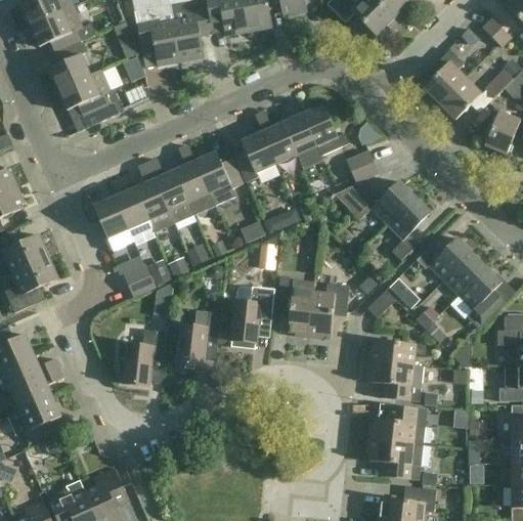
[(19,4),(29,26),(73,6),(70,0),(29,0),(19,4)]
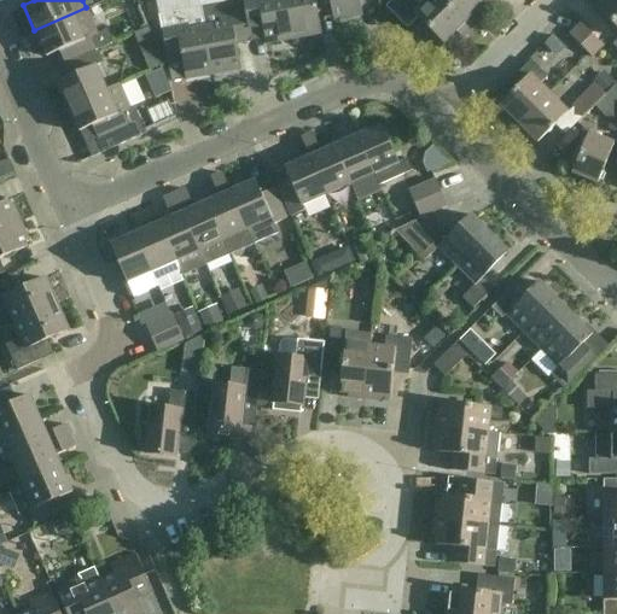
[(217,0),(199,4),(213,72),(240,66),(236,41),(250,39),(245,18),(244,9),(242,0),(217,0)]
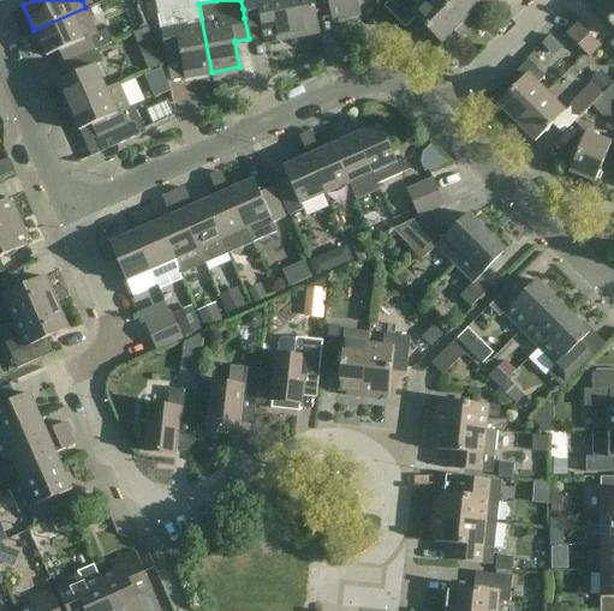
[(240,0),(243,9),(244,18),(258,16),(263,42),(291,36),(284,0),(240,0)]
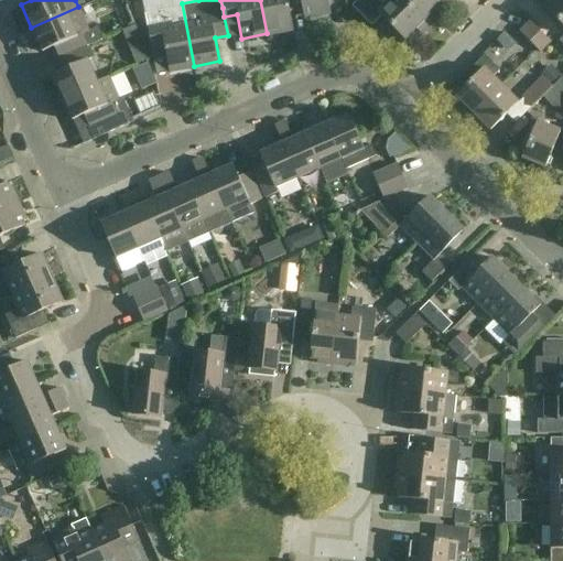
[(260,0),(267,33),(292,29),(288,6),(301,2),(300,0),(260,0)]
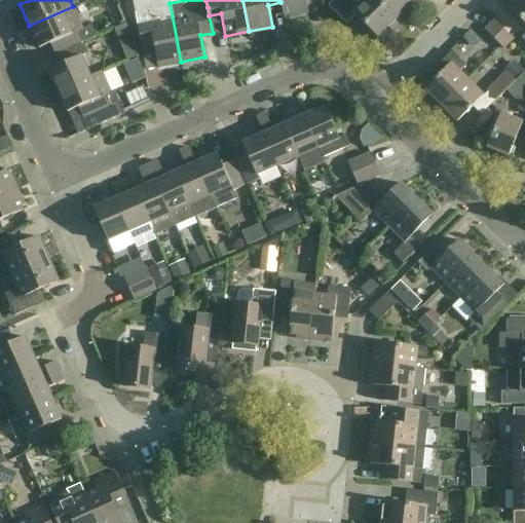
[(279,0),(280,2),(283,15),(307,11),(305,0),(279,0)]
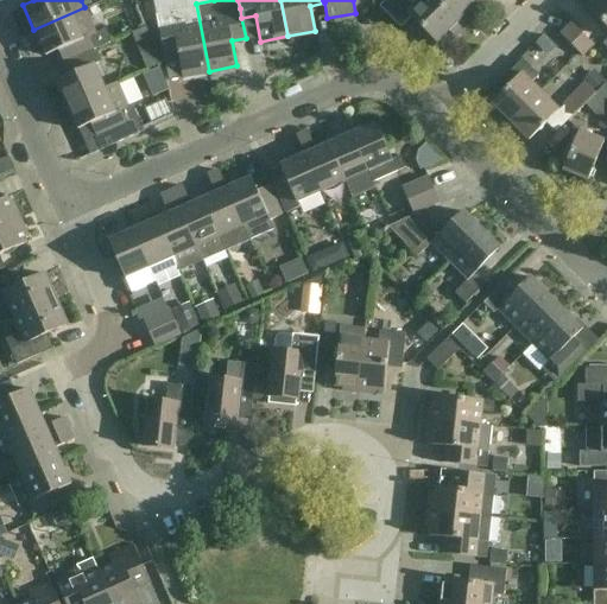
[(459,31),(462,26),(436,0),(416,0),(415,1),(413,0),(381,0),(378,4),(399,25),(410,14),(436,40),(448,29),(453,33),(456,29),(459,31)]
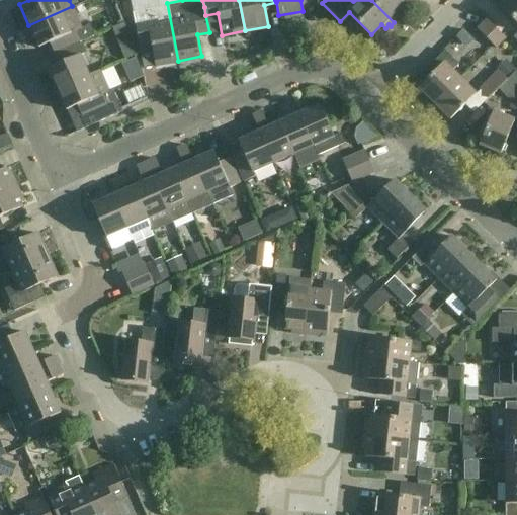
[(371,0),(394,22),(398,19),(396,17),(400,13),(396,10),(405,0),(371,0)]
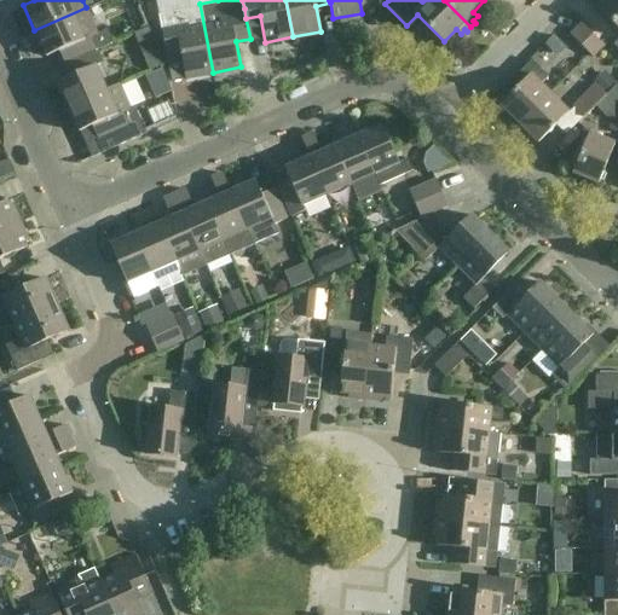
[(600,0),(596,5),(617,27),(617,36),(612,42),(617,47),(617,0),(600,0)]
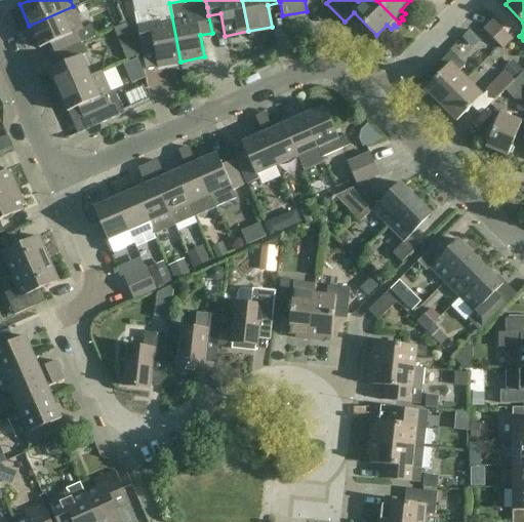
[(157,66),(180,62),(169,3),(133,9),(140,46),(153,44),(157,66)]
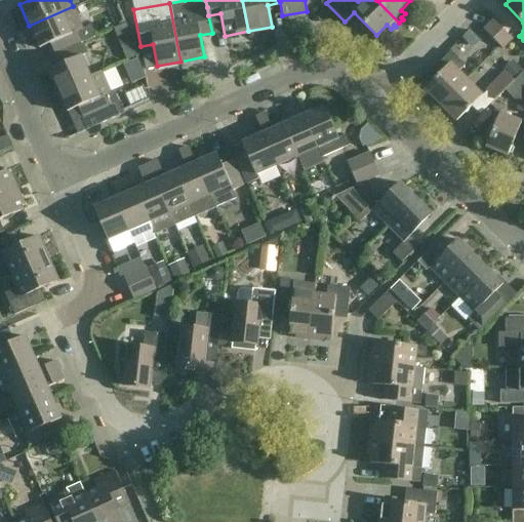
[(73,6),(29,26),(38,46),(49,41),(54,52),(80,41),(95,34),(90,23),(81,27),(73,6)]
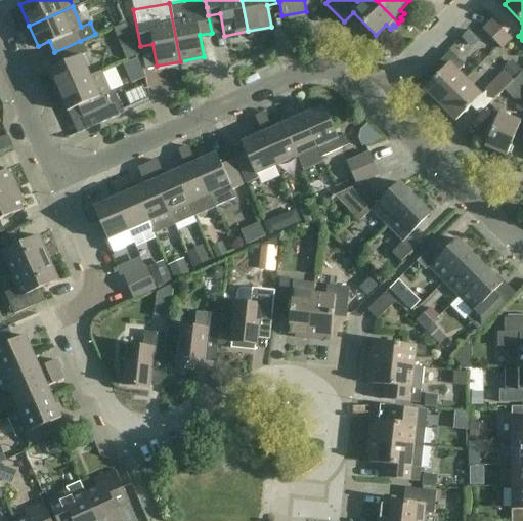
[(500,46),(510,37),(491,17),(482,27),(500,46)]
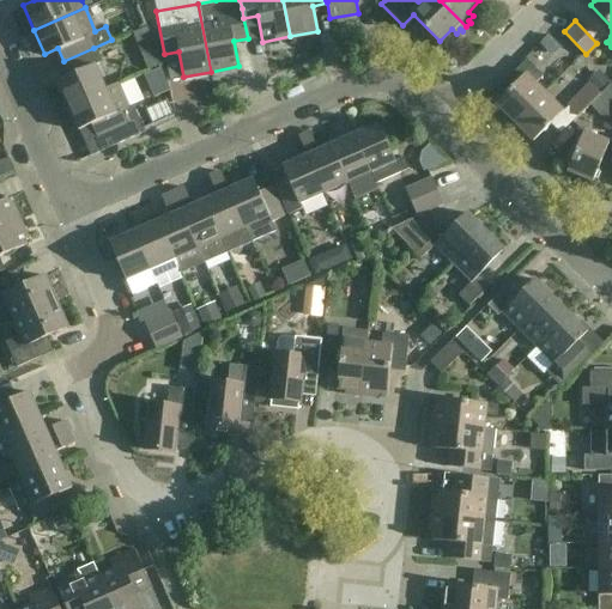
[(67,104),(104,87),(94,64),(98,61),(94,48),(64,61),(70,73),(56,79),(67,104)]
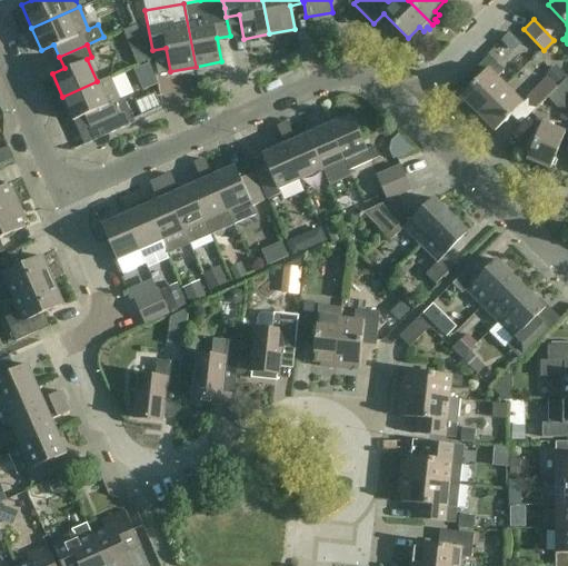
[(459,95),(476,111),(505,83),(496,75),(502,68),(488,52),(471,69),(478,75),(459,95)]
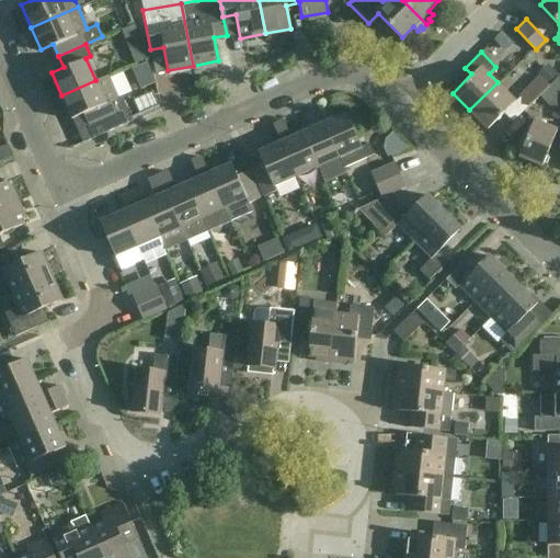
[(528,104),(538,94),(548,84),(548,83),(558,75),(546,61),(536,71),(538,73),(518,94),(528,104)]
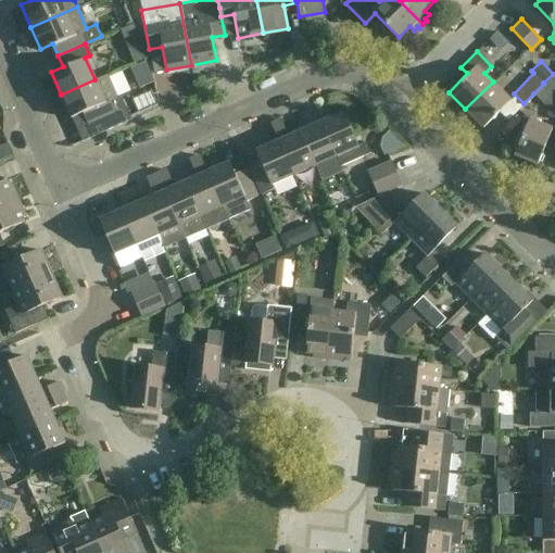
[(114,110),(109,99),(116,96),(106,74),(95,79),(61,95),(71,116),(83,111),(87,123),(92,120),(98,132),(130,117),(125,105),(114,110)]
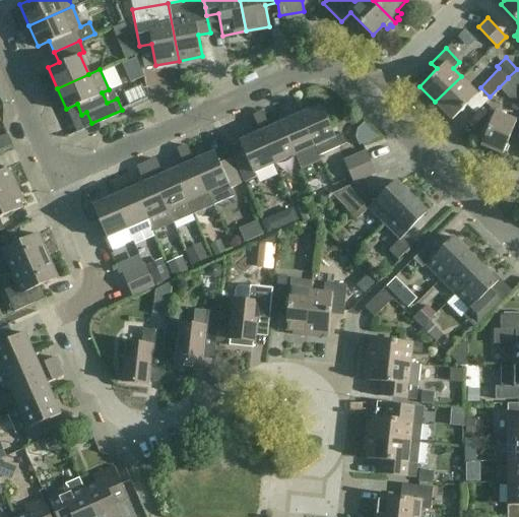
[(518,69),(517,69),(508,77),(508,78),(499,87),(509,97),(510,94),(518,99),(518,69)]
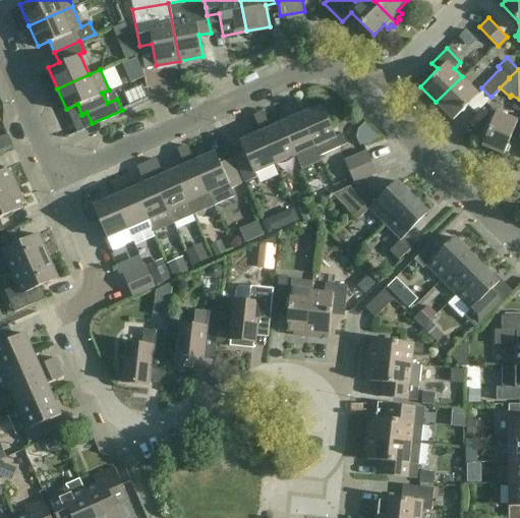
[(477,93),(462,76),(436,102),(452,118),(477,93)]
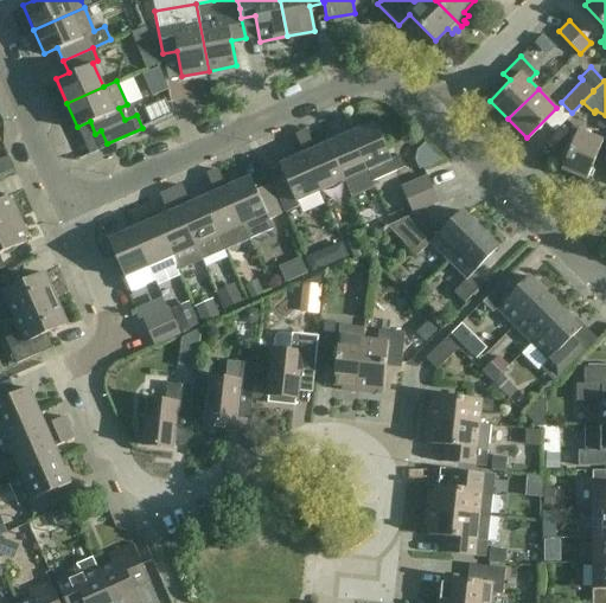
[(374,121),(350,132),(365,168),(389,159),(374,121)]
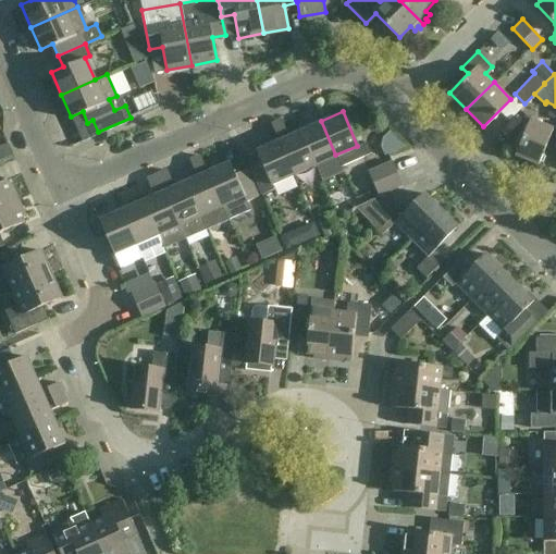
[(538,163),(552,127),(529,118),(515,154),(538,163)]
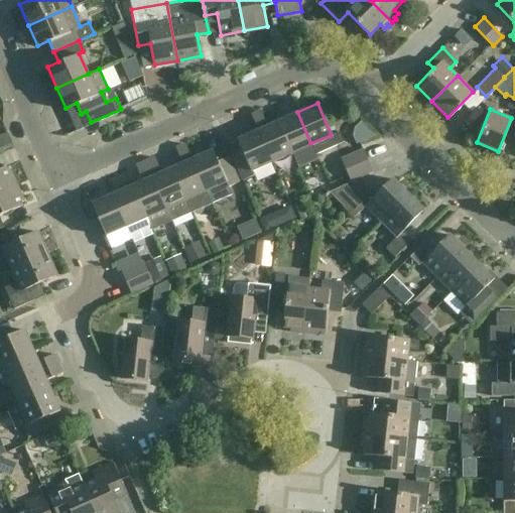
[(249,114),(256,129),(270,161),(290,152),(276,121),(266,125),(259,110),(249,114)]
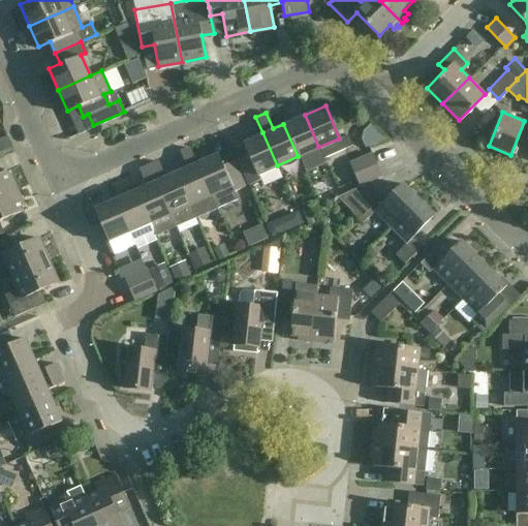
[(318,147),(305,115),(283,124),(298,156),(318,147)]
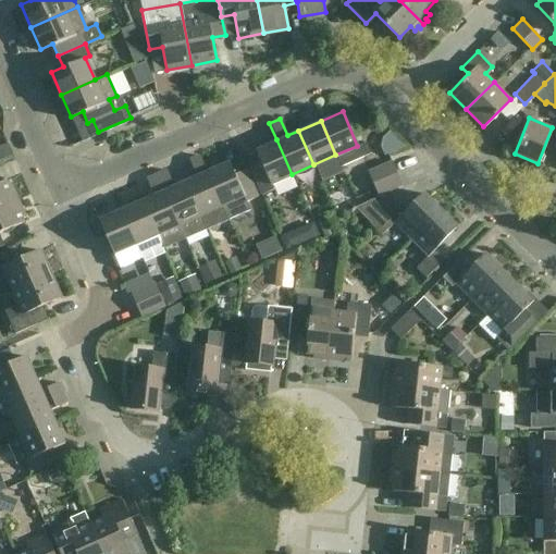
[(292,174),(276,139),(255,149),(260,161),(249,165),(261,193),(272,188),(270,183),(292,174)]
